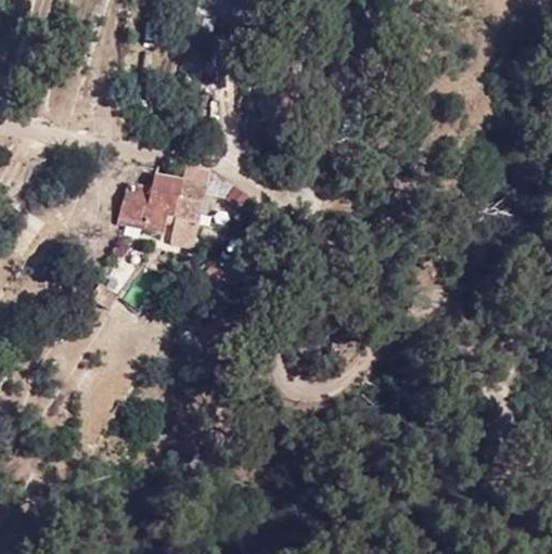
[(170,245),(195,248),(206,165),(180,163),(178,181),(174,216),(170,245)]
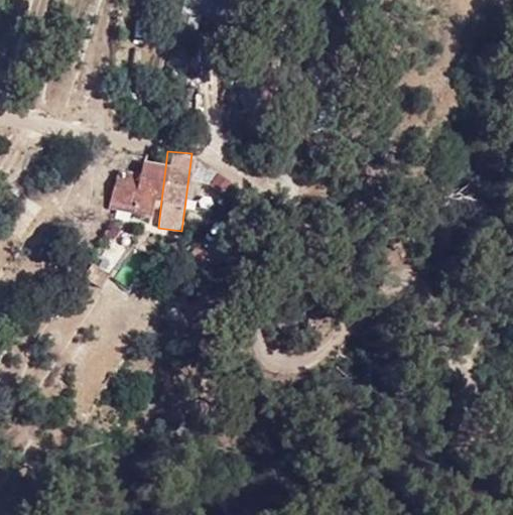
[(154,200),(161,201),(165,168),(138,165),(137,174),(114,172),(109,209),(136,212),(136,214),(152,215),(154,200)]
